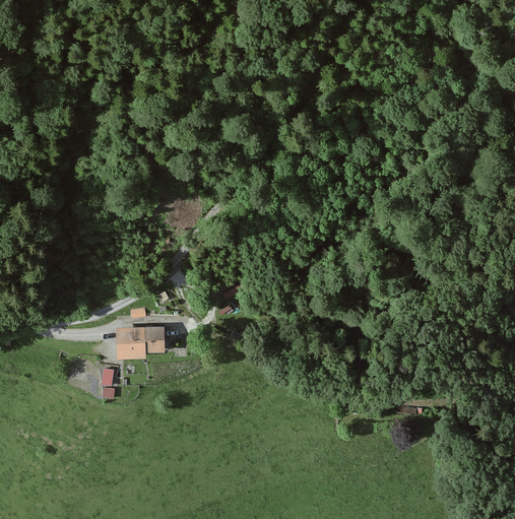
[(259,307),(254,297),(245,300),(250,311),(259,307)]
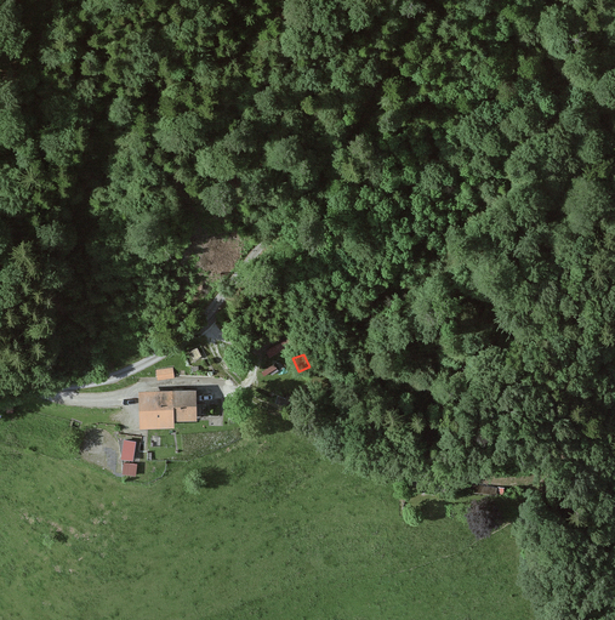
[(160,371),(161,381),(177,379),(176,368),(160,371)]
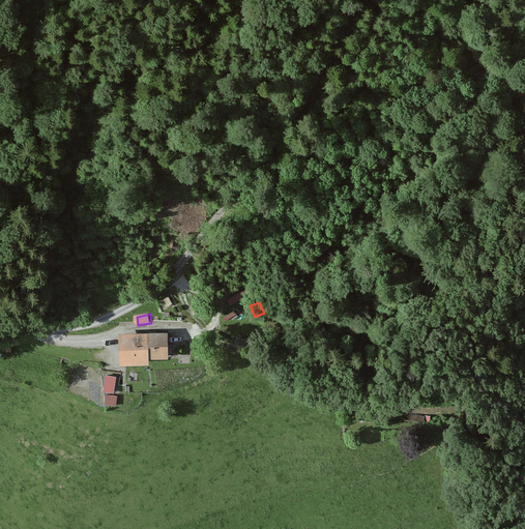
[(168,333),(119,333),(119,364),(148,364),(148,359),(168,359),(168,333)]
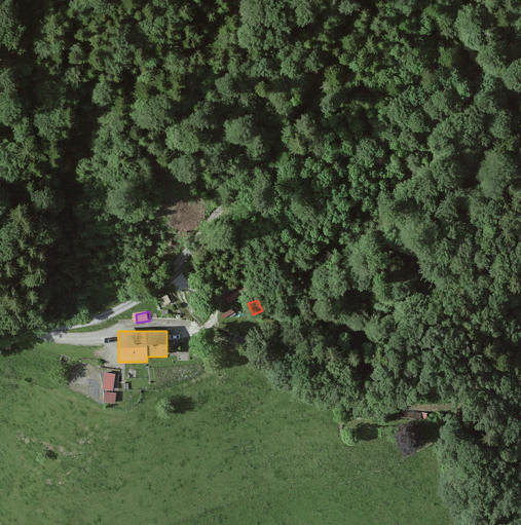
[(115,374),(106,373),(103,388),(113,390),(115,374)]
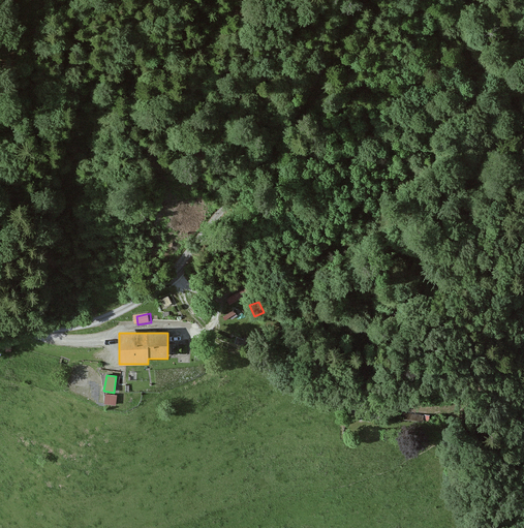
[(116,395),(105,395),(105,404),(116,404),(116,395)]
